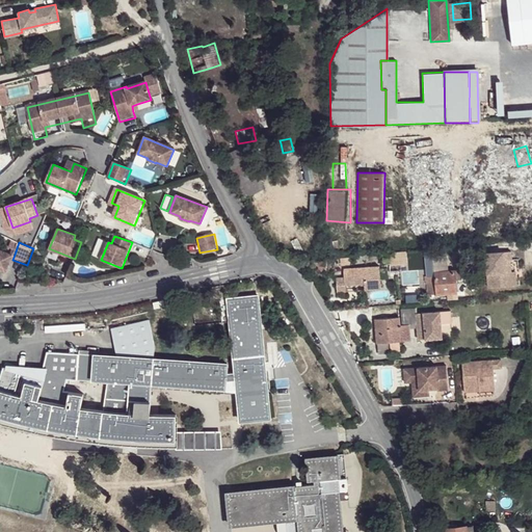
[(15,255),(0,248),(0,268),(7,271),(12,260),(15,255)]
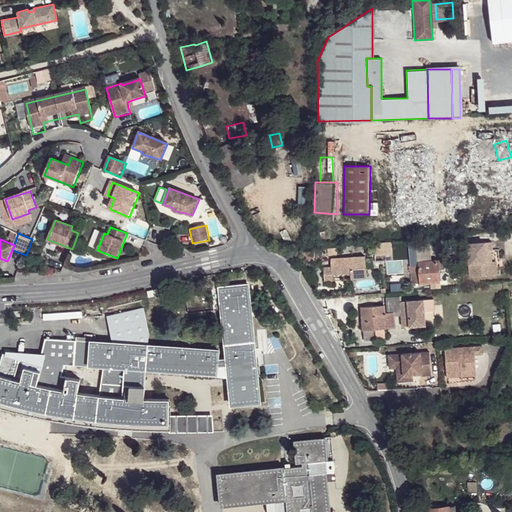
[(393,250),(392,242),(378,244),(378,248),(376,249),(376,252),(393,250)]
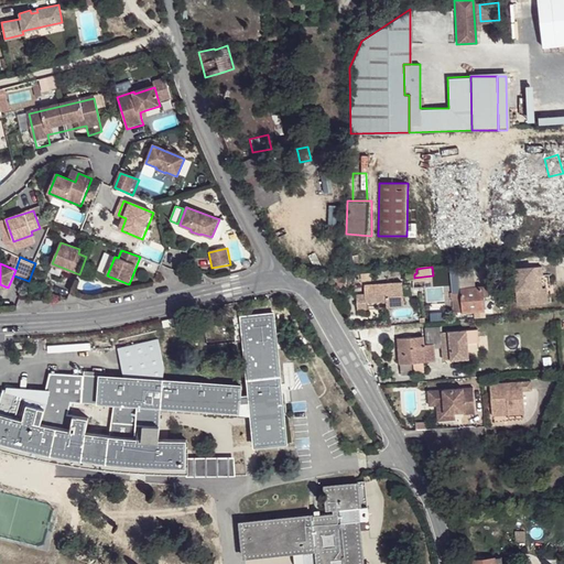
[(518,304),(537,303),(535,289),(542,289),(541,275),(543,275),(542,267),(516,269),(518,304)]
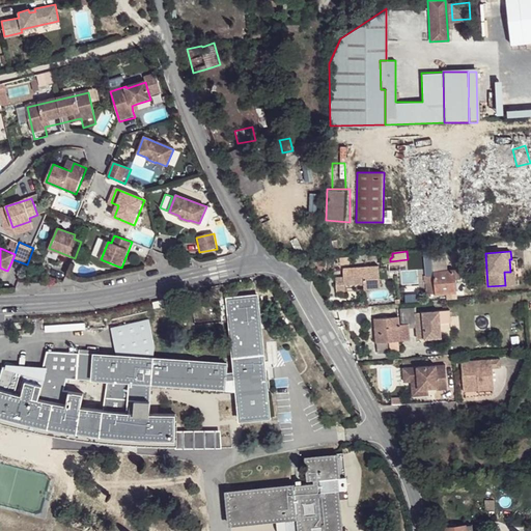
[(379,267),(343,270),(343,277),(335,278),(337,292),(345,291),(345,285),(361,284),(361,281),(363,281),(364,283),(364,289),(381,288),(379,267)]
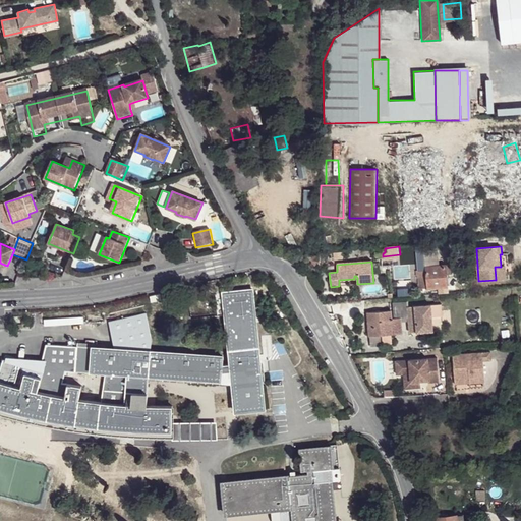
[(446,266),(425,268),(425,270),(418,271),(419,288),(447,287),(447,275),(446,266)]
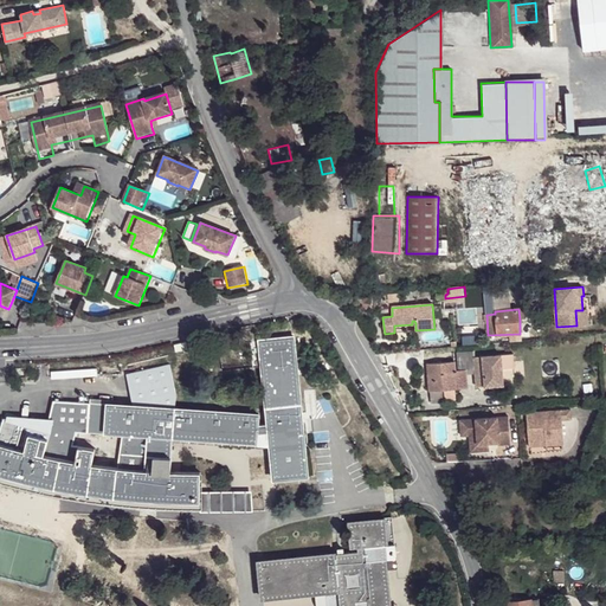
[(575,310),(577,326),(588,324),(587,309),(582,310),(575,310)]
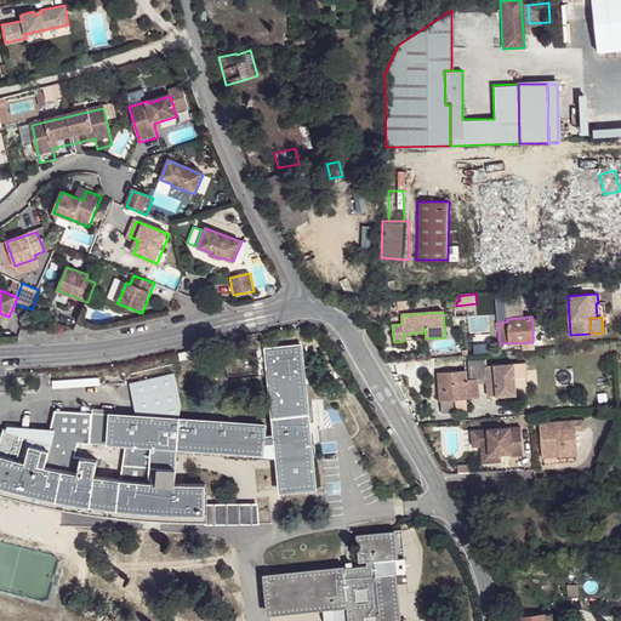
[(307,388),(302,348),(291,348),(290,346),(266,348),(271,392),(307,388)]
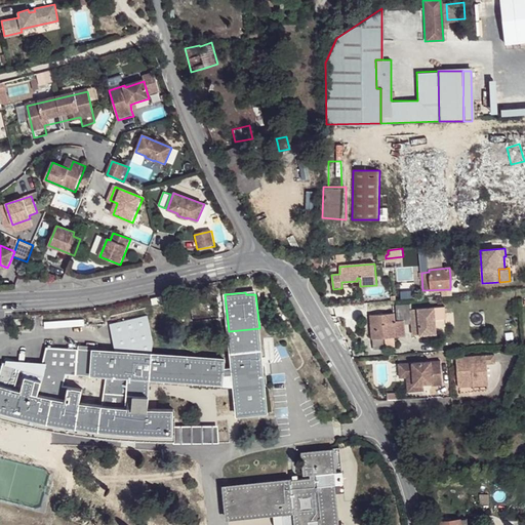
[(395,321),(405,320),(404,305),(373,307),(374,315),(395,313),(395,321)]
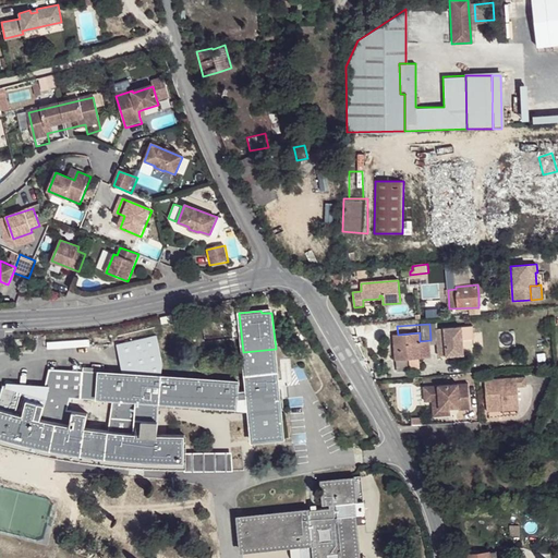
[(429,324),(431,340),(438,339),(438,328),(437,324),(429,324)]
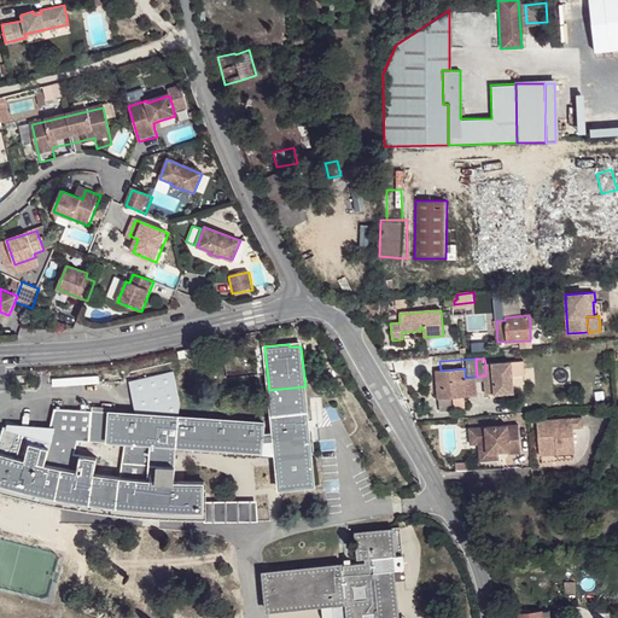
[(513,361),(485,363),(485,375),(488,395),(516,392),(513,361)]
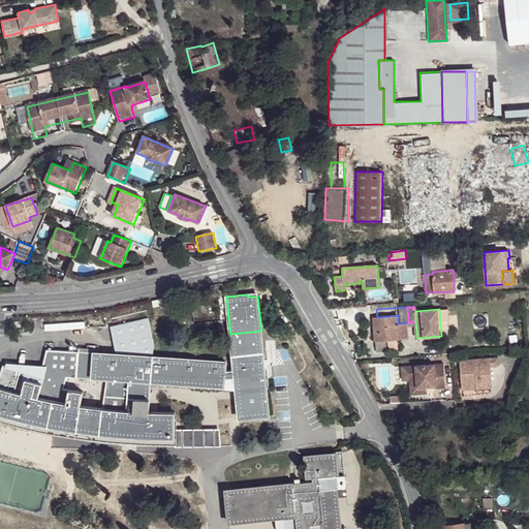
[(398,339),(409,338),(408,322),(398,323),(398,315),(377,317),(373,317),(374,341),(375,341),(398,339)]
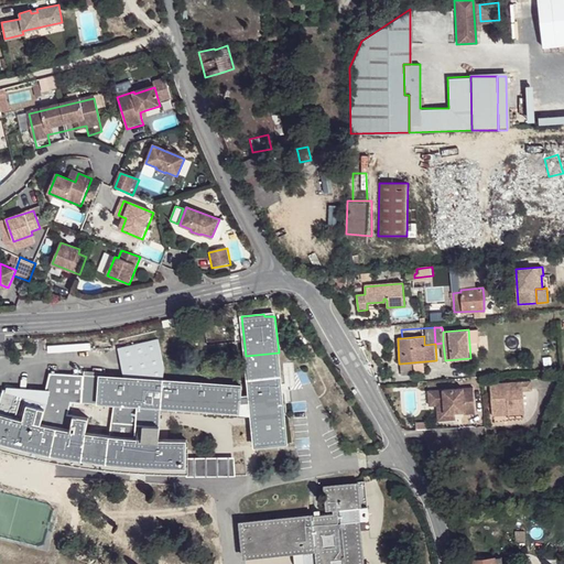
[(284,412),(284,403),(272,404),(271,393),(282,392),(279,353),(246,356),(249,391),(250,404),(255,446),(288,443),(284,412)]
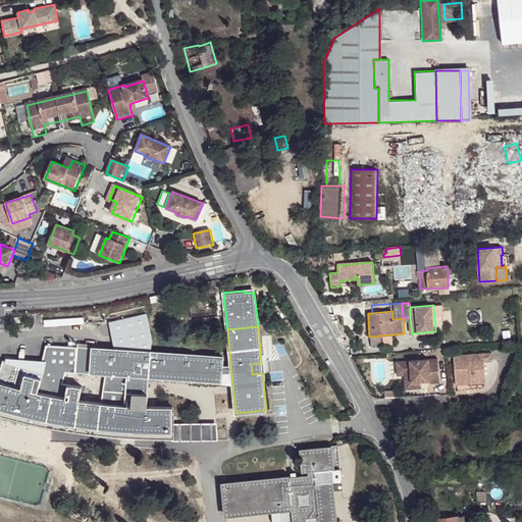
[(393,340),(393,334),(370,336),(371,345),(379,345),(379,341),(393,340)]
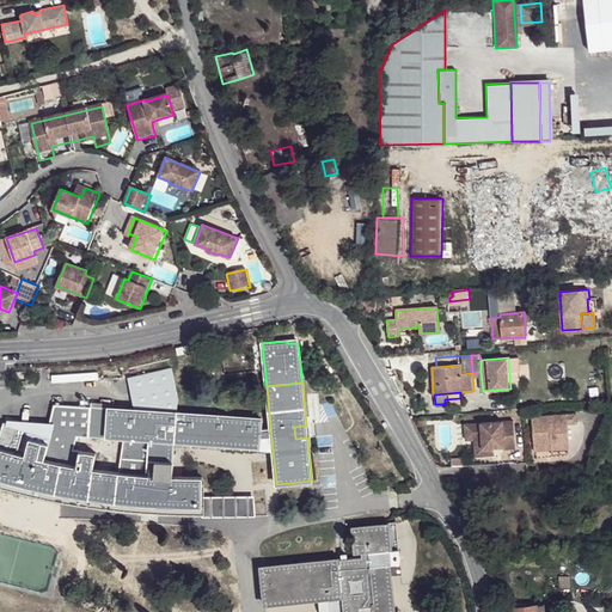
[(258,428),(258,418),(91,405),(90,433),(122,436),(173,440),(256,447),(257,442),(258,428)]
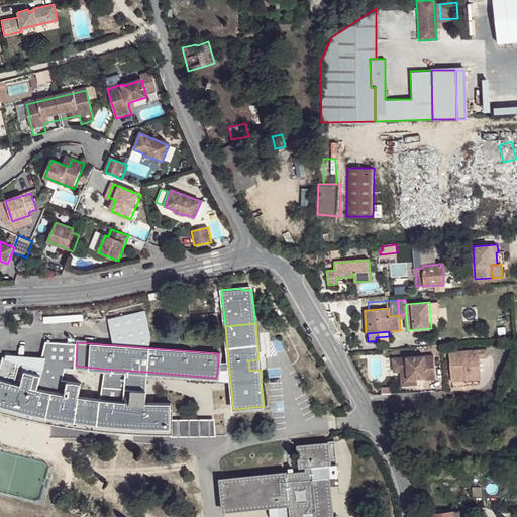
[(448,348),(450,374),(466,373),(466,376),(481,375),(479,354),(488,353),(487,345),(448,348)]
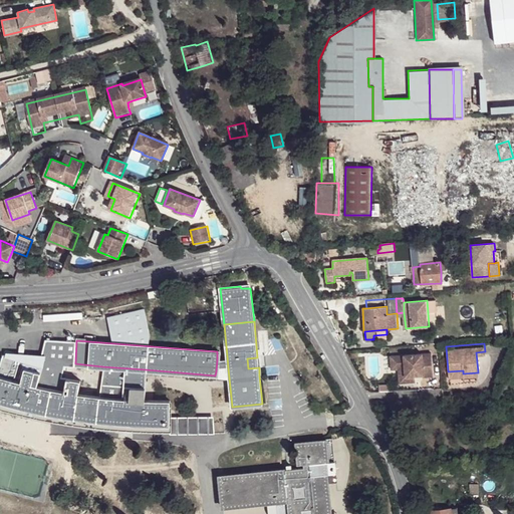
[(432,353),(390,356),(391,369),(399,369),(405,368),(406,382),(416,382),(415,375),(415,372),(418,372),(418,375),(423,375),(424,377),(434,376),(432,353)]
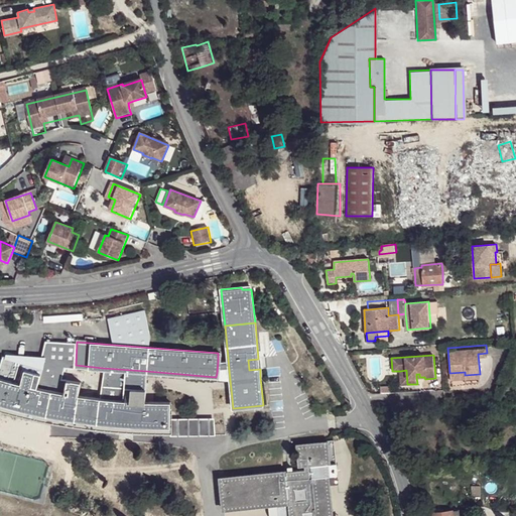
[(229,370),(228,358),(218,361),(217,373),(229,370)]
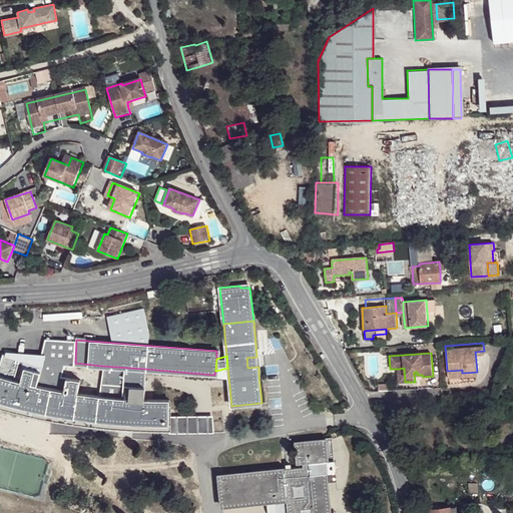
[(8,357),(3,375),(10,377),(15,359),(8,357)]
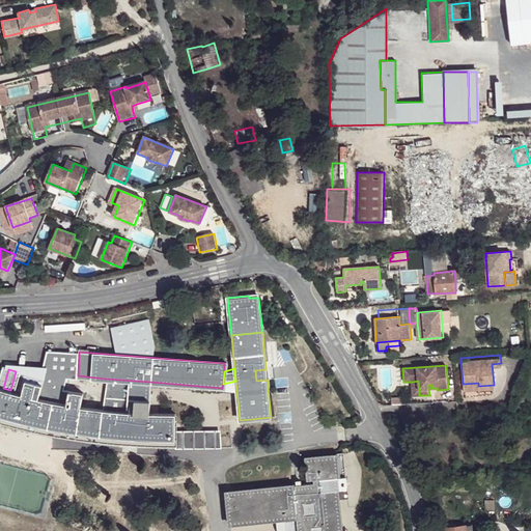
[(267,374),(266,369),(255,370),(256,381),(268,380),(267,374)]
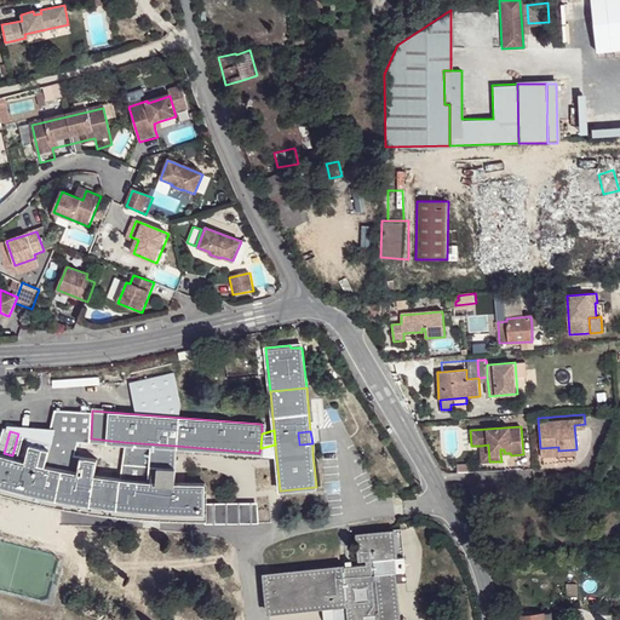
[(18,434),(12,455),(36,461),(42,441),(18,434)]
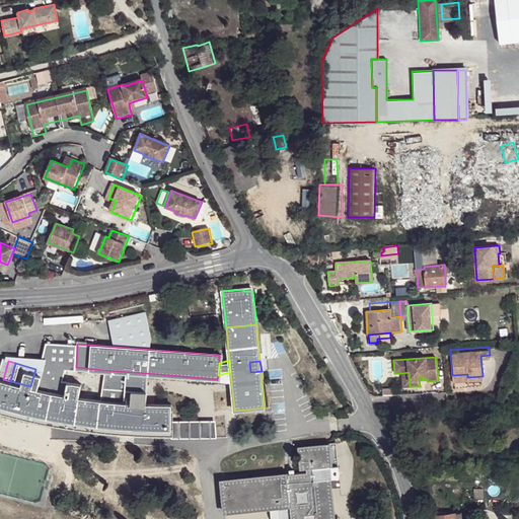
[(35,369),(30,386),(64,393),(67,380),(68,376),(35,369)]
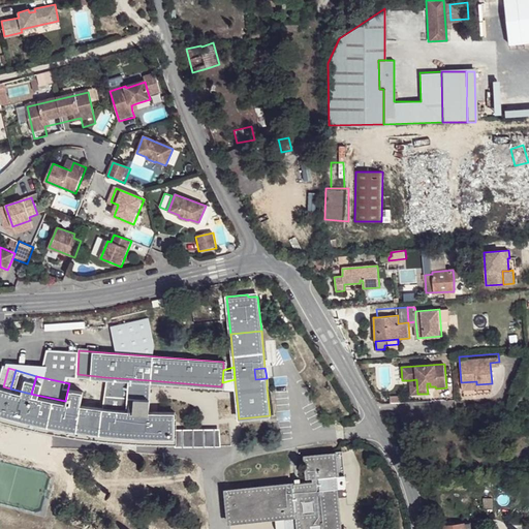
[(148,410),(150,380),(105,377),(104,407),(148,410)]
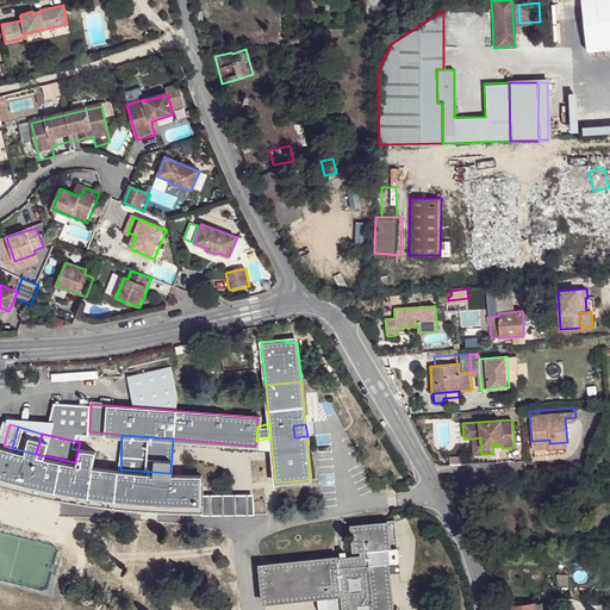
[(94,450),(93,466),(110,470),(114,470),(118,442),(97,440),(94,450)]
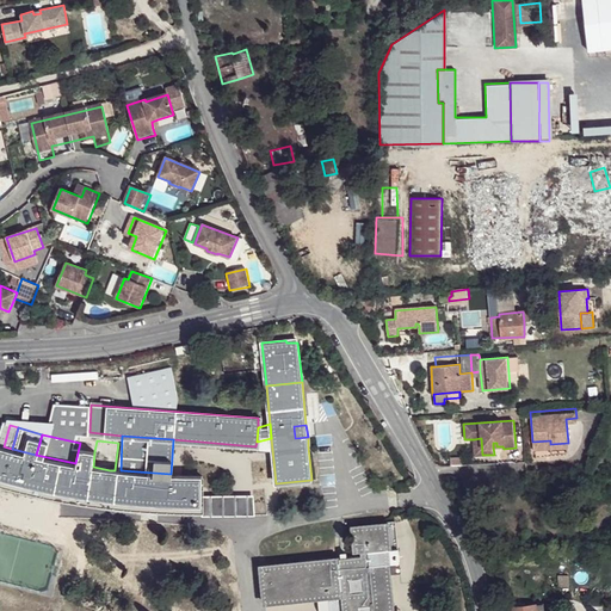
[(0,445),(0,480),(91,501),(105,504),(201,510),(201,475),(171,474),(121,470),(115,470),(110,470),(93,467),(75,463),(36,455),(12,449),(4,446),(0,445)]
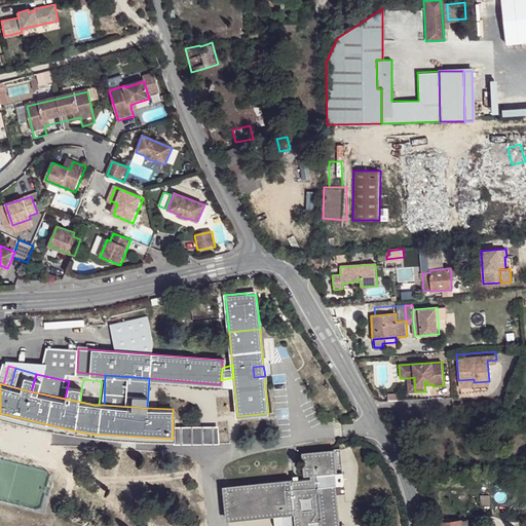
[(80,402),(81,388),(68,385),(65,399),(80,402)]
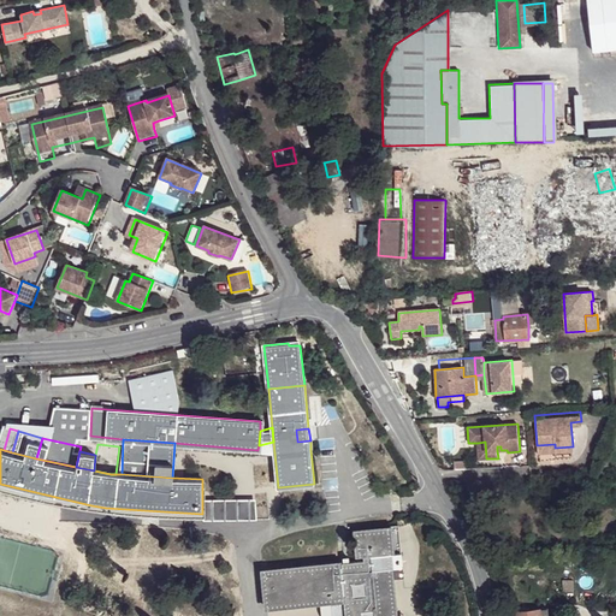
[(396,531),(355,533),(356,554),(362,554),(363,562),(339,563),(341,570),(265,576),(266,608),(344,602),(344,606),(331,606),(331,615),(386,615),(395,615),(392,570),(373,572),(372,552),(398,551),(396,531)]
